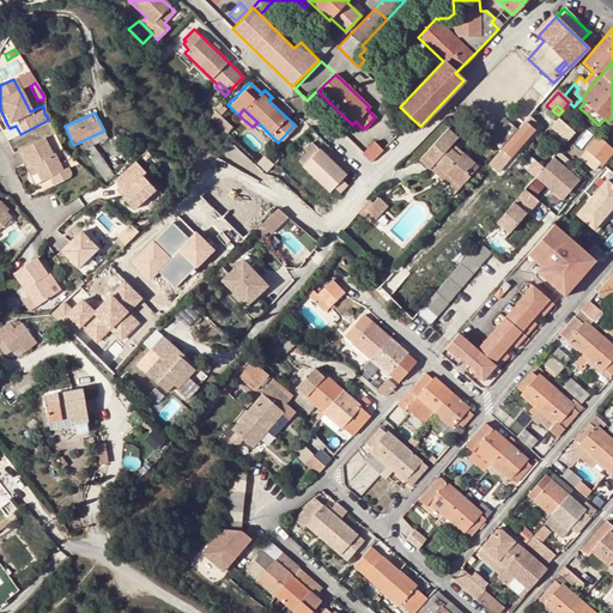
[(527,125),(532,120),(528,116),(508,140),(487,163),(497,171),(509,156),(510,157),(534,129),(527,125)]
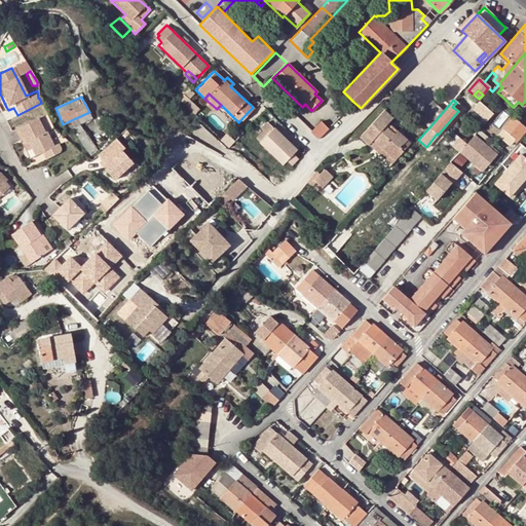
[(423,109),(435,119),(443,110),(431,100),(423,109)]
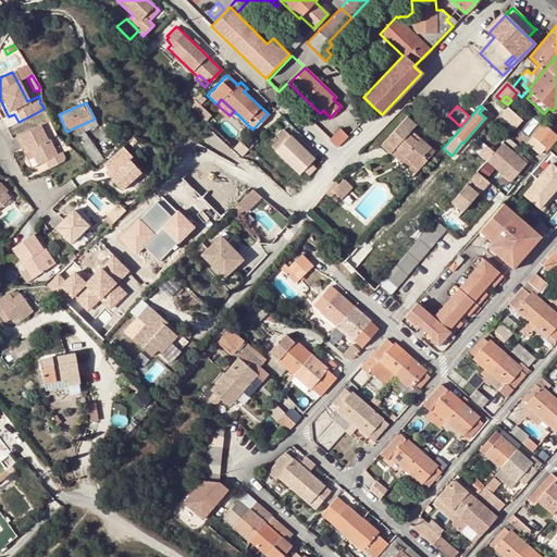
[(516,127),(521,121),(506,108),(500,114),(516,127)]
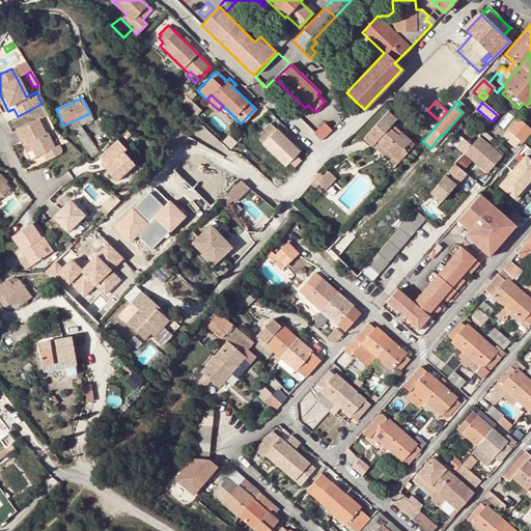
[(421,118),(432,128),(439,120),(427,110),(421,117),(421,118)]
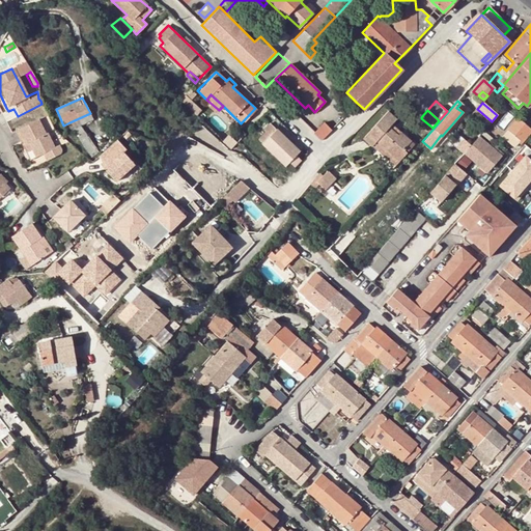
[(399,161),(407,152),(403,149),(411,141),(400,132),(397,135),(388,128),(392,123),(396,119),(387,111),(363,138),(372,145),(376,140),(399,161)]
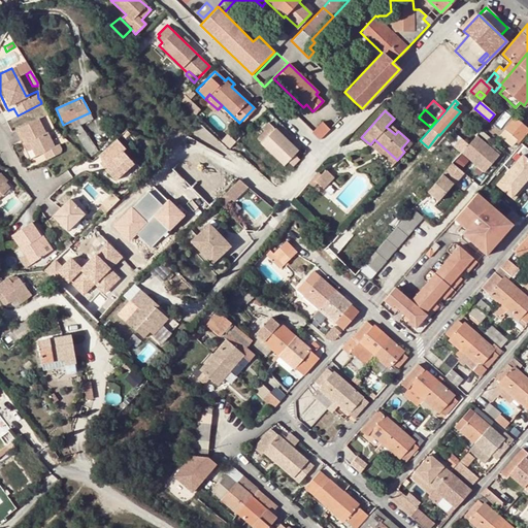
[(92,119),(90,112),(69,122),(72,128),(74,127),(75,128),(79,125),(92,119)]
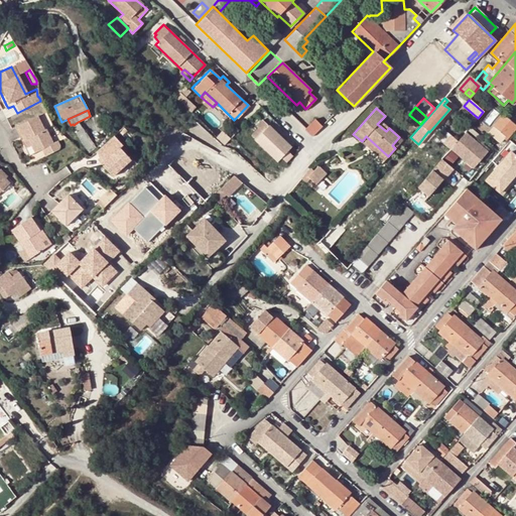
[(44,112),(37,115),(42,127),(49,124),(44,112)]
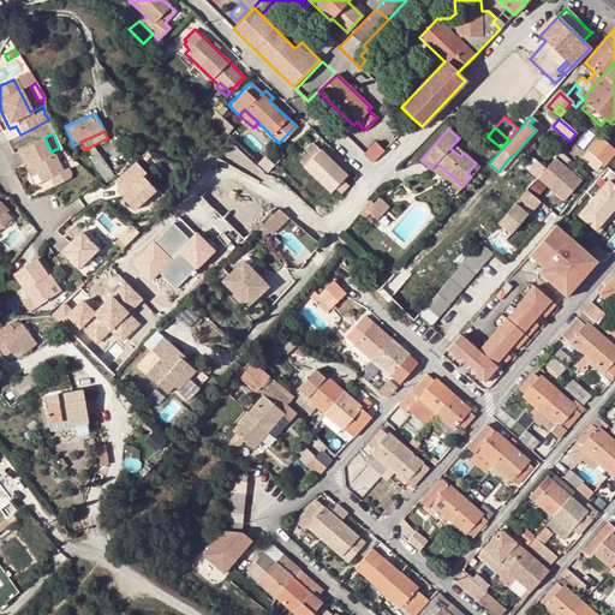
[(587,149),(601,161),(603,163),(604,165),(614,151),(614,149),(599,137),(587,149)]
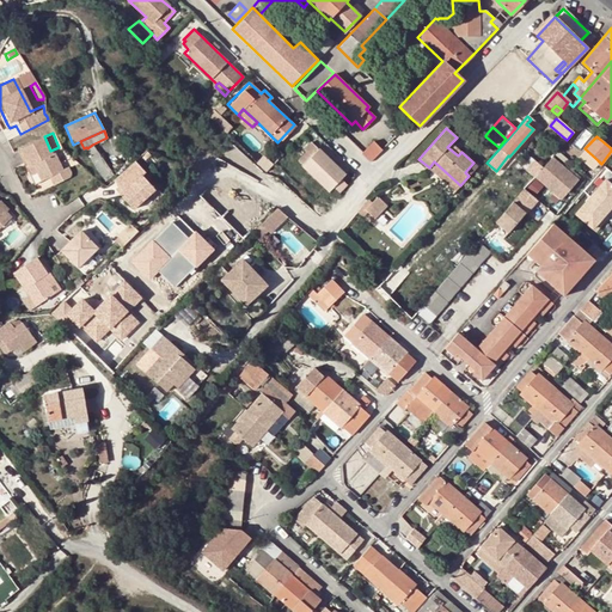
[(23,155),(43,144),(41,138),(19,150),(23,155)]
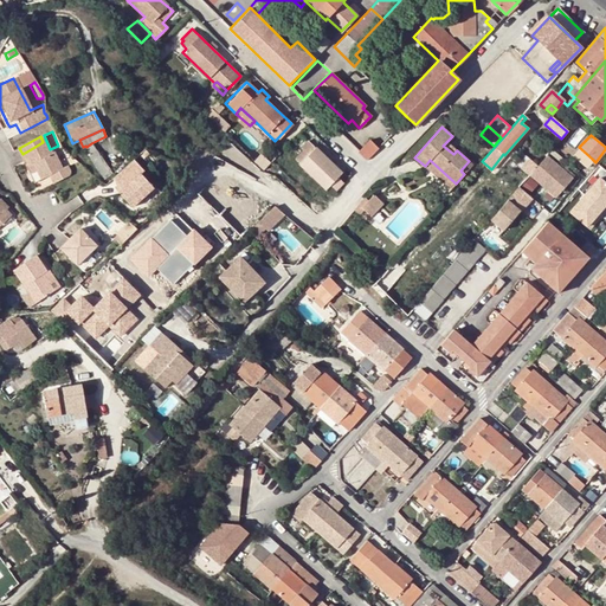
[(356,152),(366,161),(379,148),(369,140),(356,152)]
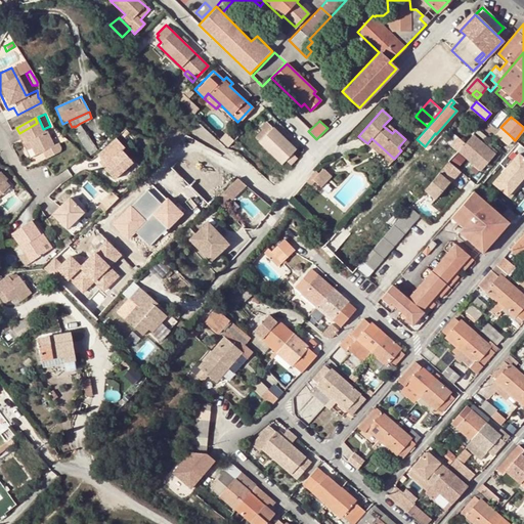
[(292,153),(296,149),(287,141),(266,122),(260,129),(261,130),(255,138),(281,164),(285,161),(290,165),(297,158),(292,153)]
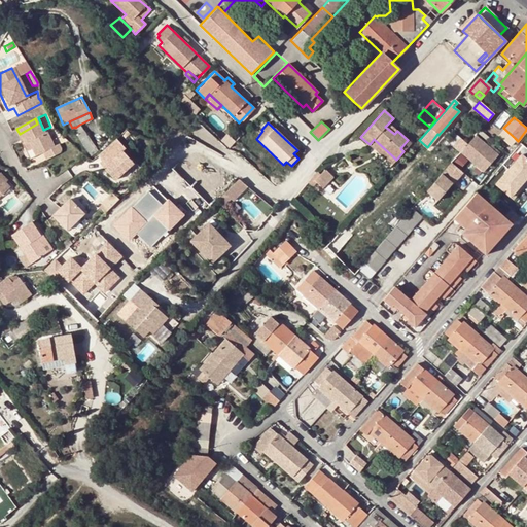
[(397,131),(389,123),(385,127),(394,134),(397,131)]
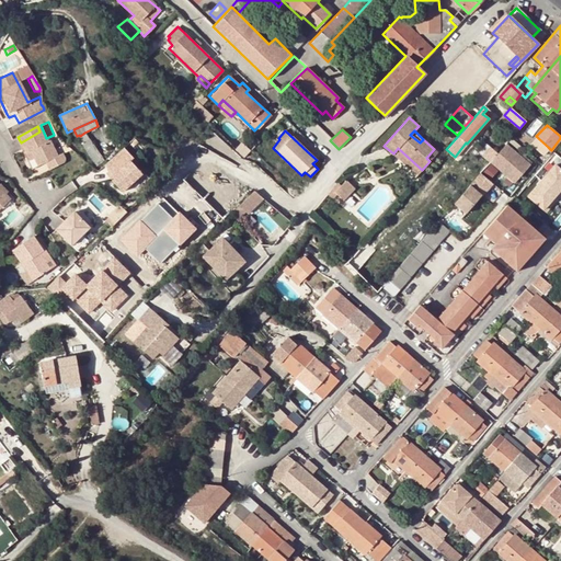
[(48,141),(46,142),(39,132),(21,142),(25,152),(29,151),(37,167),(44,163),(47,171),(63,164),(58,156),(57,157),(48,141)]
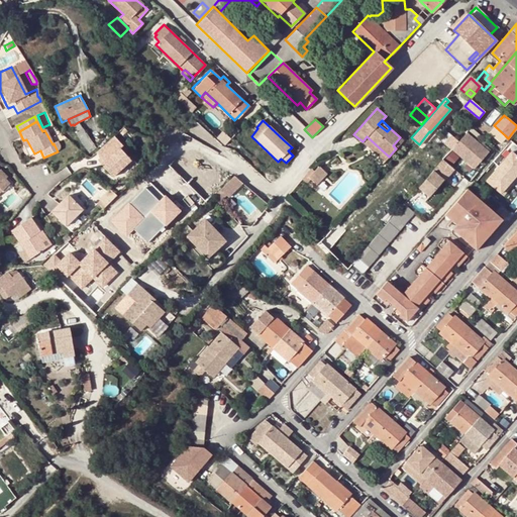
[(96,146),(78,122),(74,125),(71,127),(89,151),(96,146)]
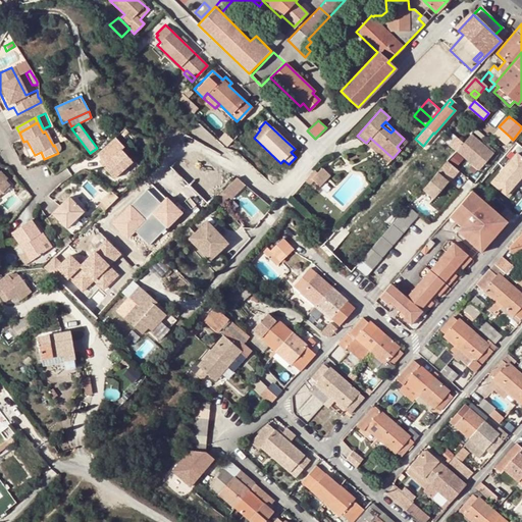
[(505,142),(508,140),(510,137),(499,126),(494,133),(505,142)]
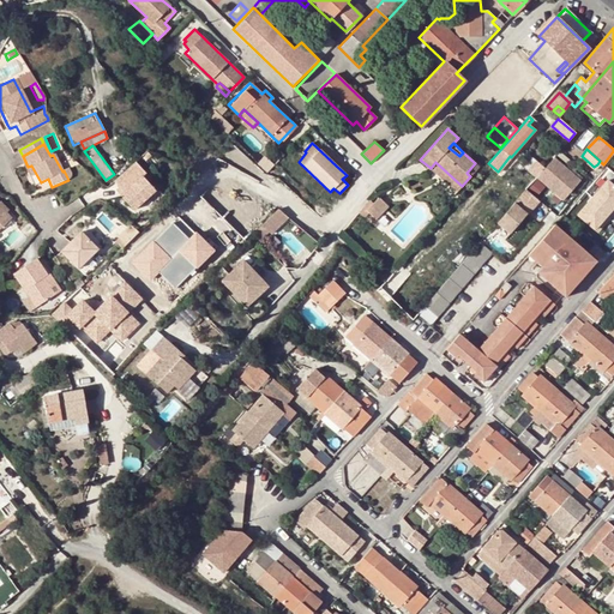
[(269,172),(276,163),(268,155),(260,163),(269,172)]
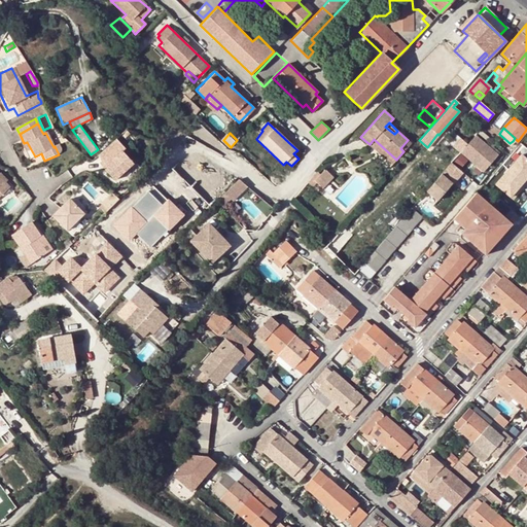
[(483,169),(497,152),(476,134),(461,150),(483,169)]
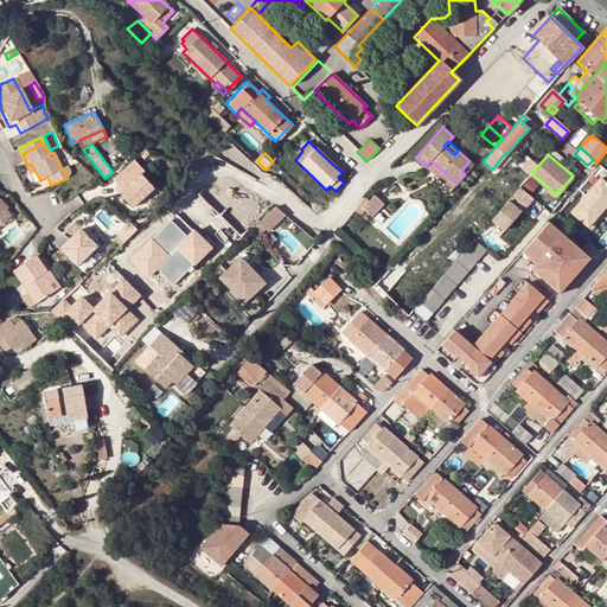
[(457,184),(430,160),(426,166),(451,189),(457,184)]
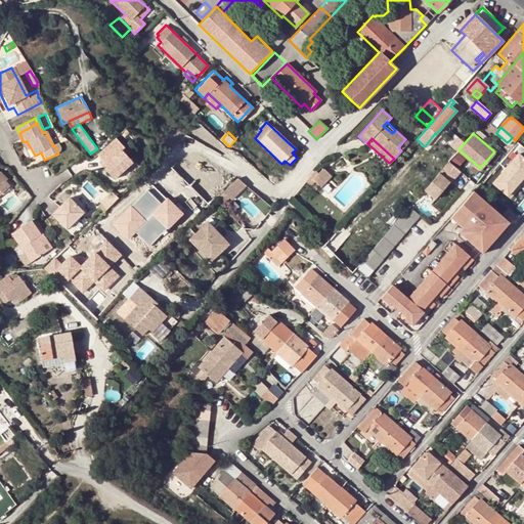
[(405,139),(398,147),(401,150),(408,141),(405,139)]
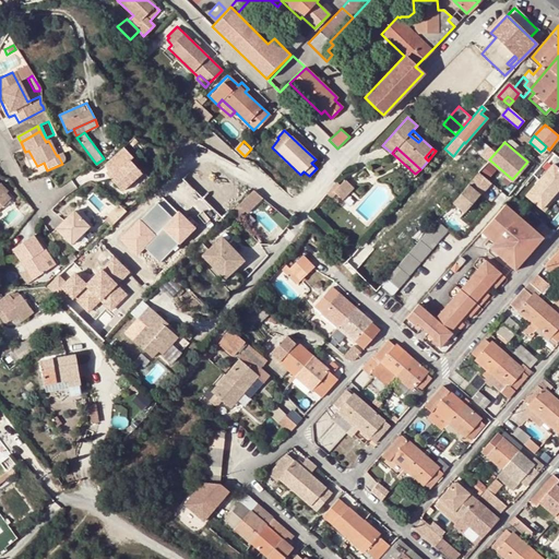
[(125,165),(128,162),(119,151),(102,166),(111,176),(107,179),(119,192),(137,177),(125,165)]
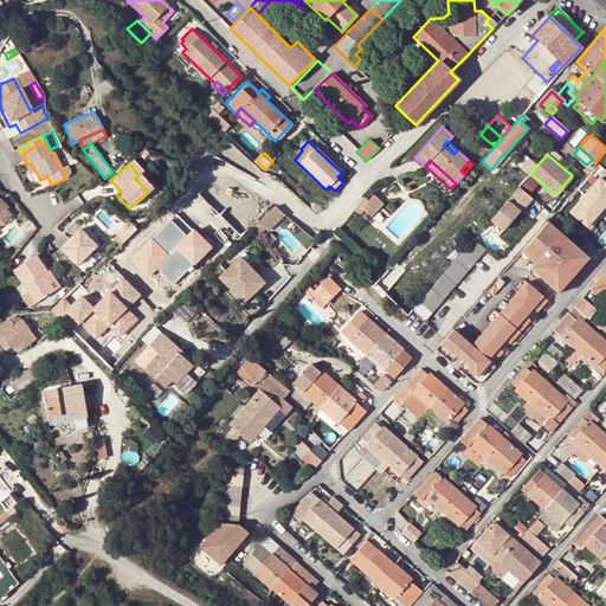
[(588,233),(605,211),(605,185),(592,174),(561,211),(588,233)]
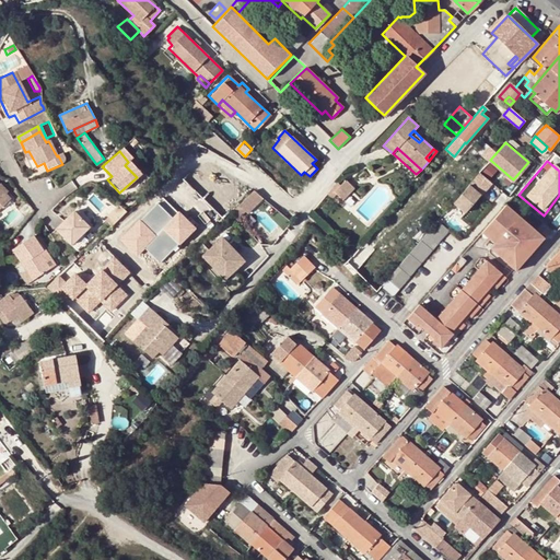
[(481,194),(491,182),(479,172),(453,202),(464,212),(480,194),(481,194)]
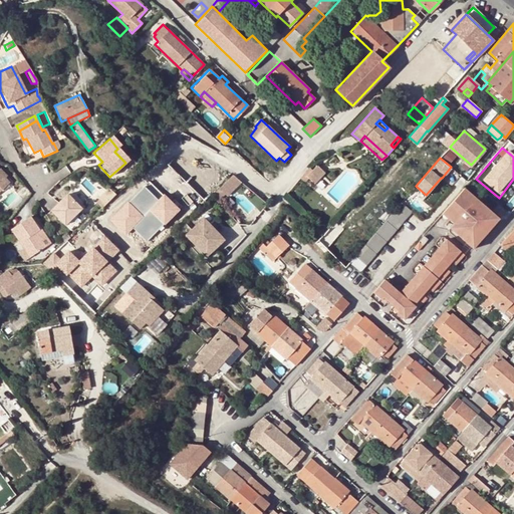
[(317,166),(311,173),(319,180),(324,173),(317,166)]
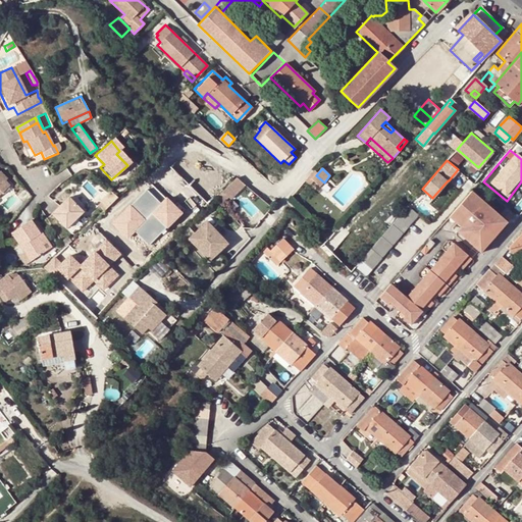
[(319,188),(324,183),(316,175),(311,180),(319,188)]
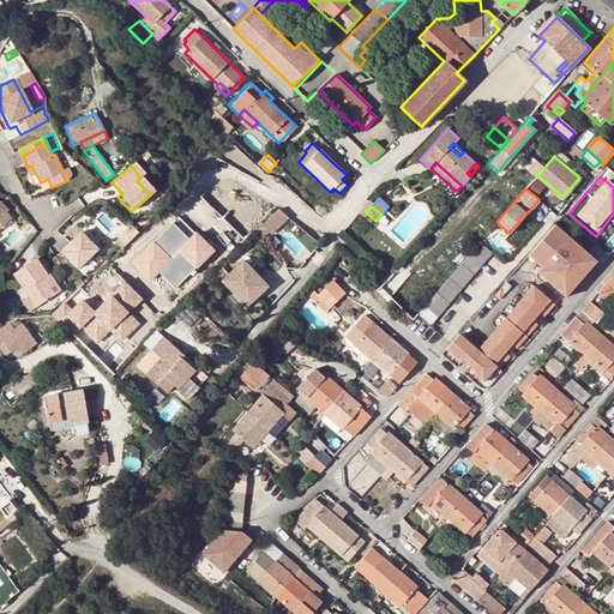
[(276,210),(254,232),(260,238),(268,230),(270,233),(284,218),(276,210)]
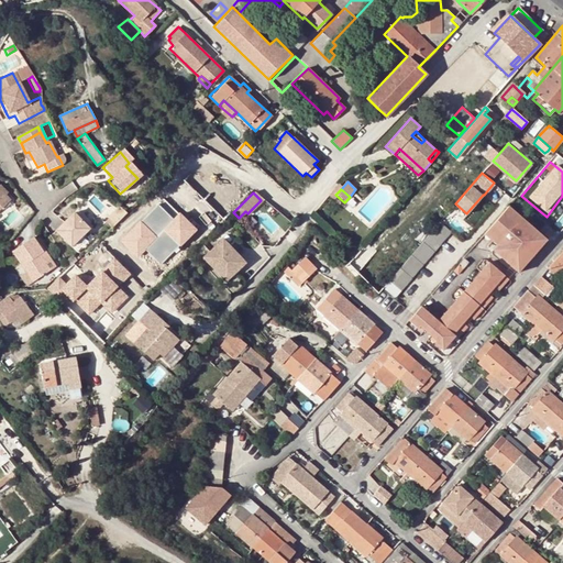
[(163,197),(156,202),(168,217),(175,211),(163,197)]
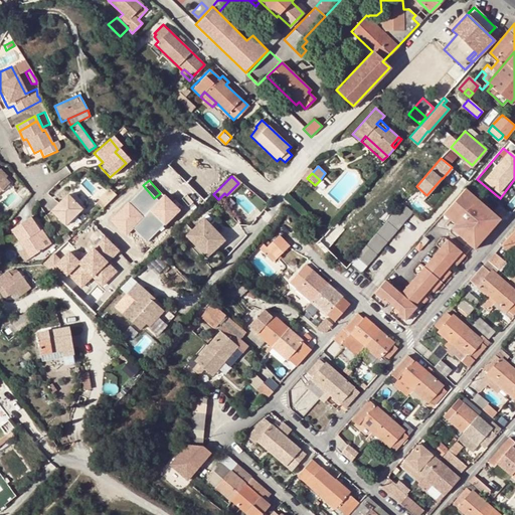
[(115,217),(147,244),(179,208),(161,193),(156,199),(141,187),(115,217)]
